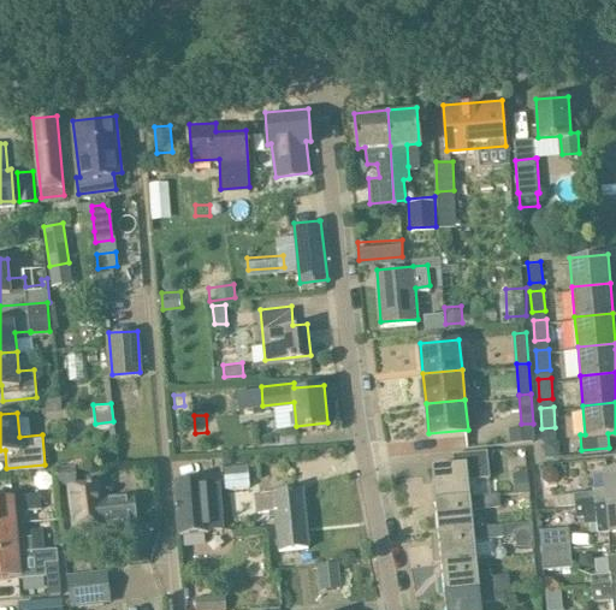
[(521,424),(508,425),(509,438),(533,437),(533,424),(521,424)]
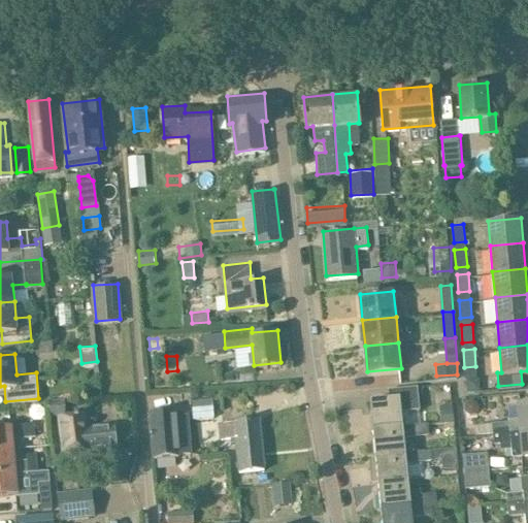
[(370,398),(372,425),(403,422),(401,409),(420,406),(417,384),(388,387),(389,396),(370,398)]
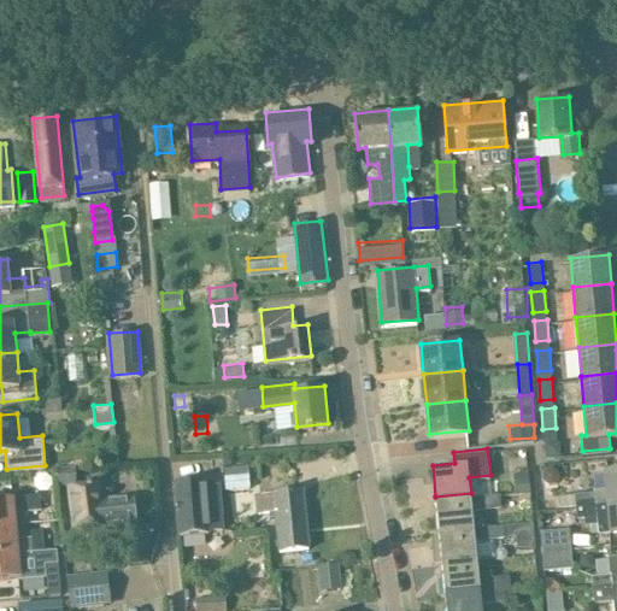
[(250,462),(223,464),(225,487),(251,485),(250,462)]
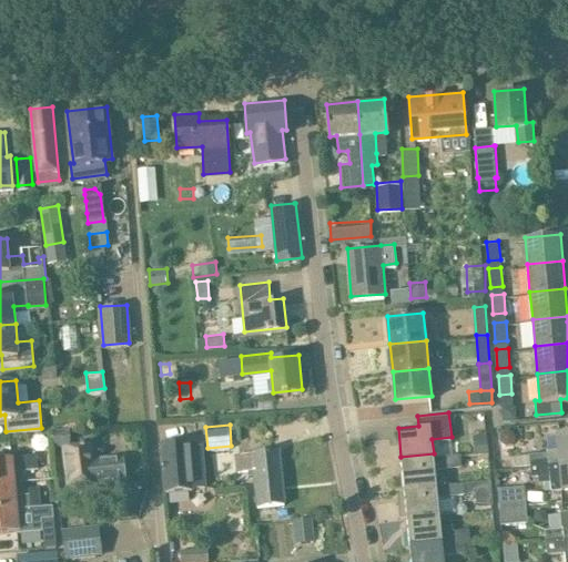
[(503,427),(499,431),(500,437),(505,440),(510,439),(514,435),(513,429),(508,426),(503,427)]
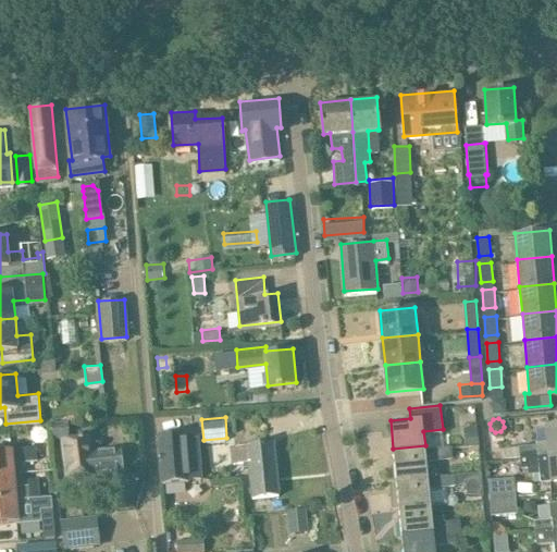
[(69,422),(52,424),(53,440),(69,438),(69,422)]
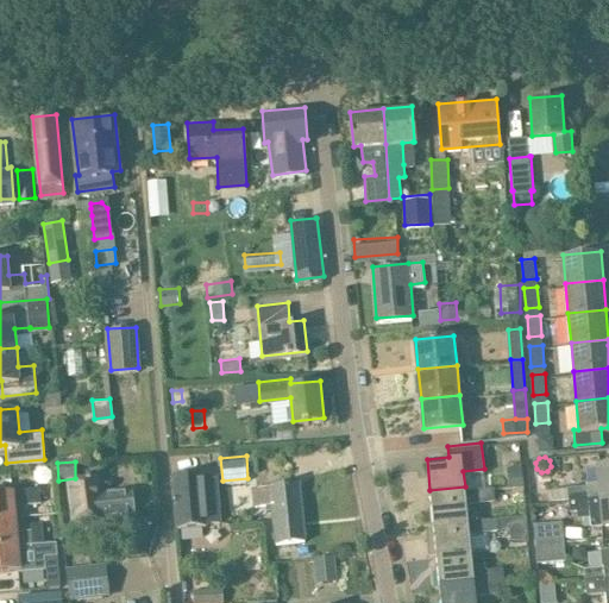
[(569,496),(600,494),(608,491),(608,463),(596,464),(598,479),(586,481),(586,483),(566,484),(569,496)]
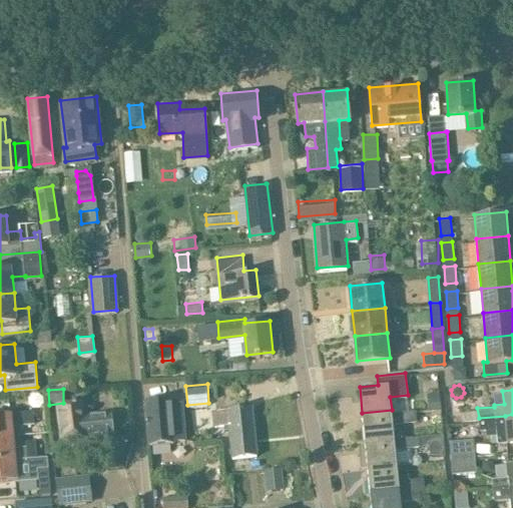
[(440,391),(431,391),(432,407),(441,406),(440,391)]
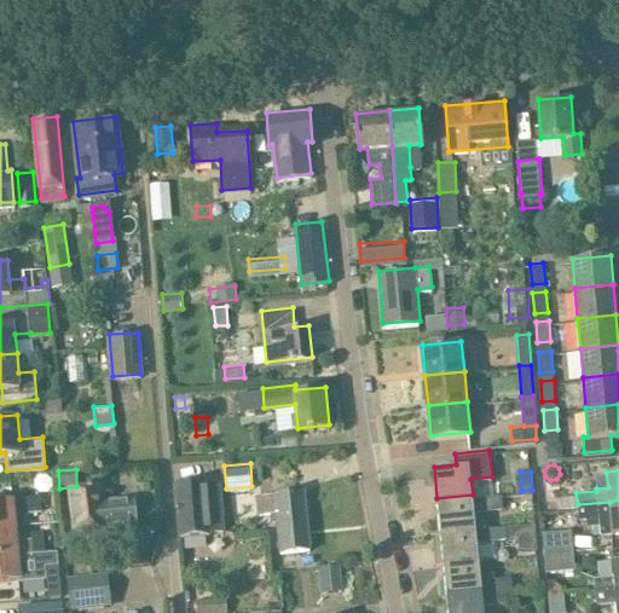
[(226,528),(221,481),(206,484),(206,480),(178,483),(181,535),(209,532),(209,530),(226,528)]
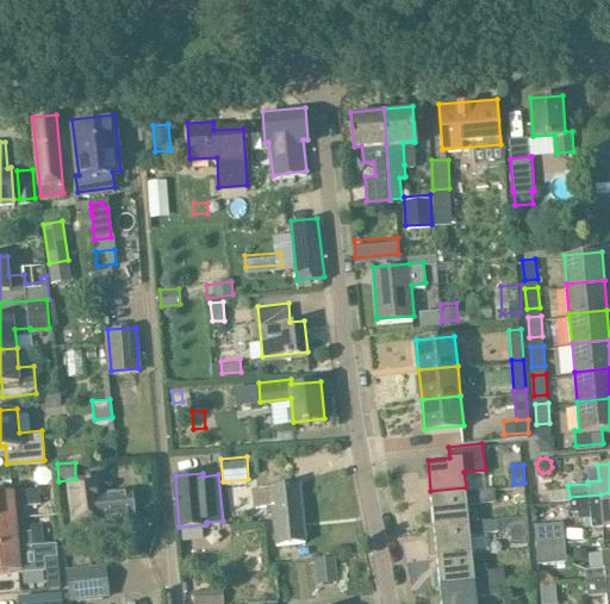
[(136,514),(132,489),(99,492),(98,478),(69,481),(74,521),(136,514)]
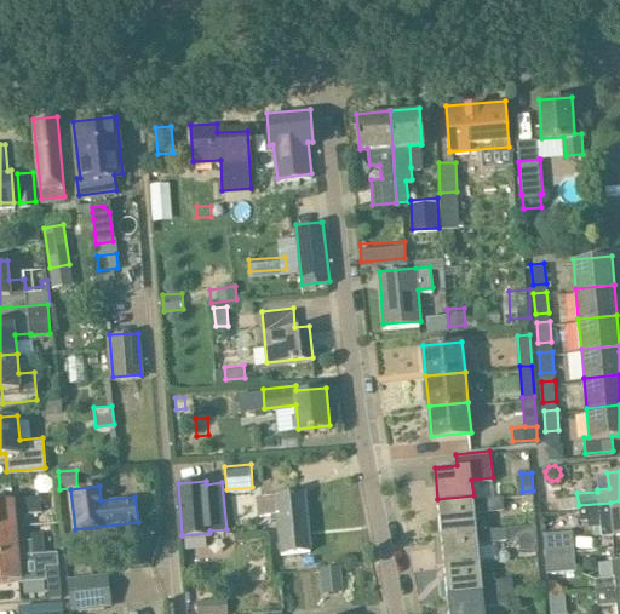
[(259,511),(277,510),(279,529),(281,551),(310,547),(305,489),(257,494),(259,510),(259,511)]
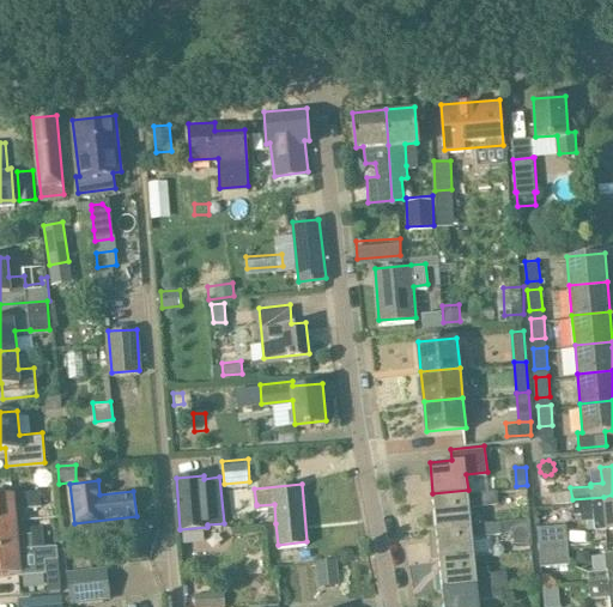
[(13,493),(0,493),(0,519),(16,517),(14,505),(41,504),(40,487),(13,490),(13,493)]
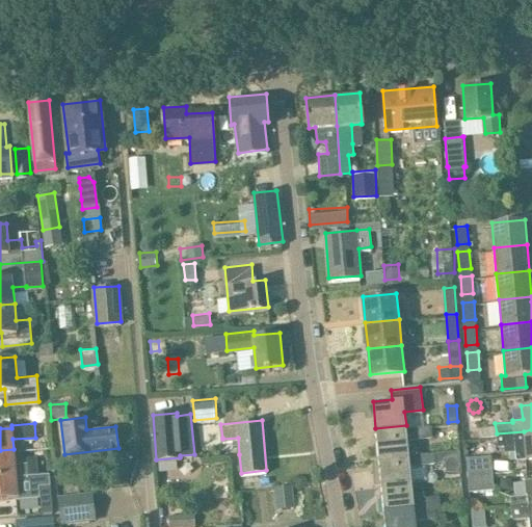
[(497,433),(495,423),(481,425),(480,425),(481,436),(497,433)]
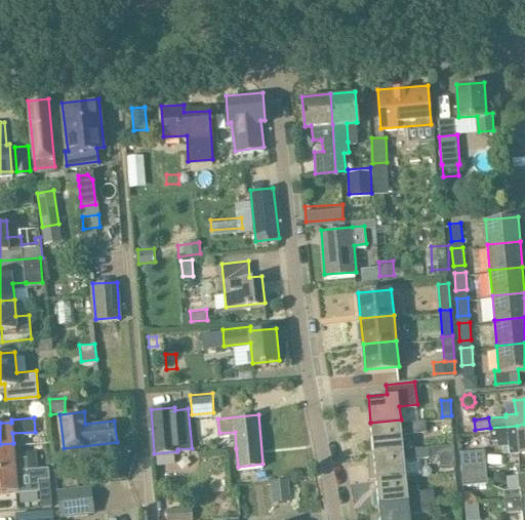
[(401,420),(370,423),(373,449),(403,446),(402,432),(427,430),(426,418),(401,421),(401,420)]
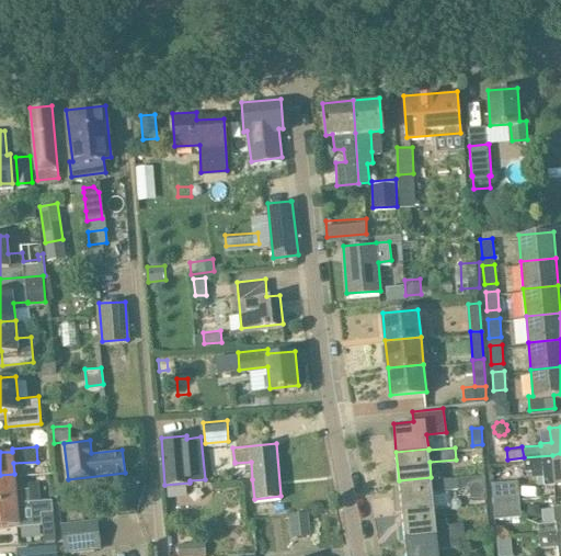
[(560,480),(560,453),(552,455),(524,457),(525,469),(531,468),(531,475),(544,474),(544,483),(560,480)]
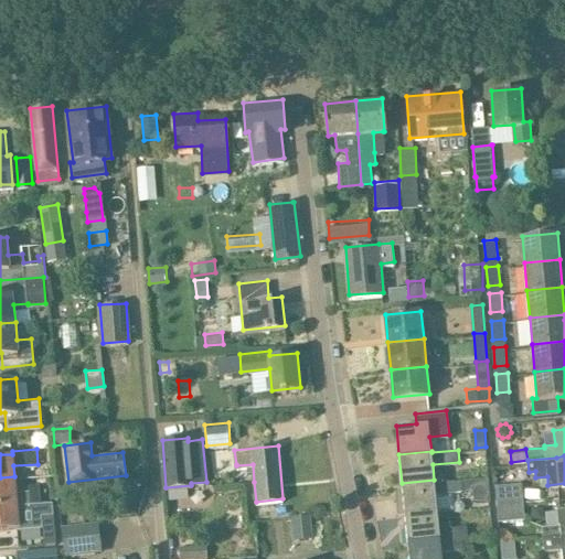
[(488,475),(461,477),(461,488),(472,487),(489,485),(488,475)]
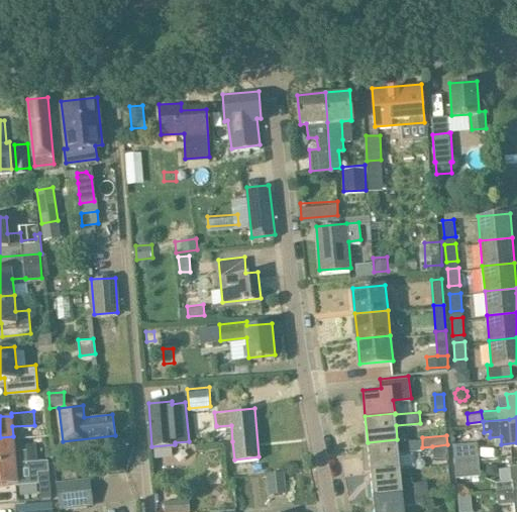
[(13,436),(0,437),(0,462),(14,461),(15,461),(30,459),(37,458),(35,441),(26,442),(26,447),(14,448),(13,436)]
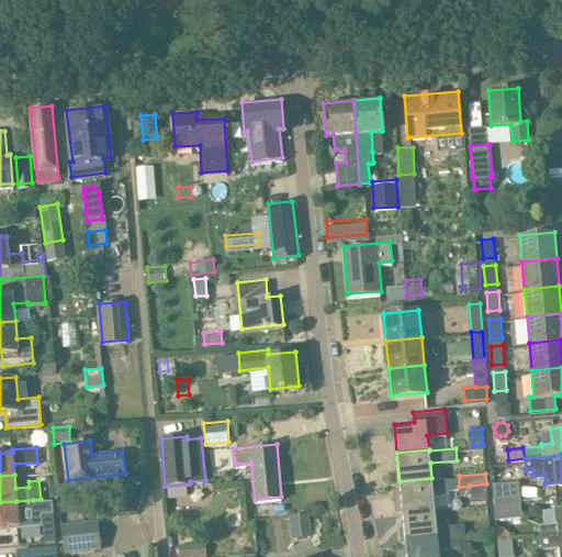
[(431,478),(400,481),(403,510),(435,507),(433,490),(459,487),(459,476),(431,479),(431,478)]
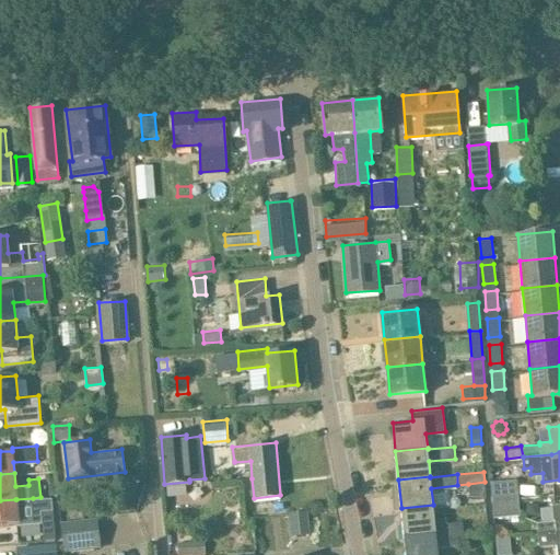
[(516,477),(491,480),(492,497),(517,495),(516,477)]
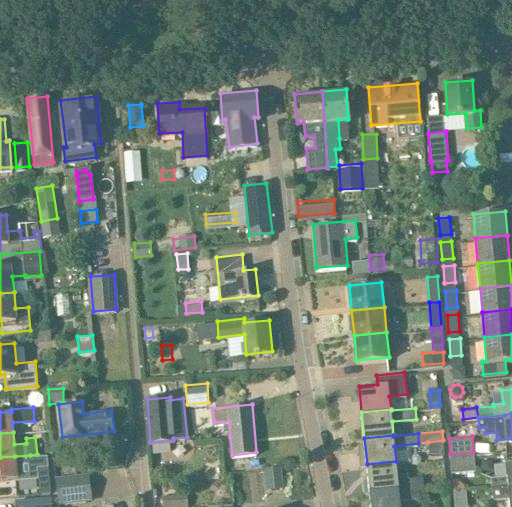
[(473,452),(450,454),(452,470),(475,468),(473,452)]
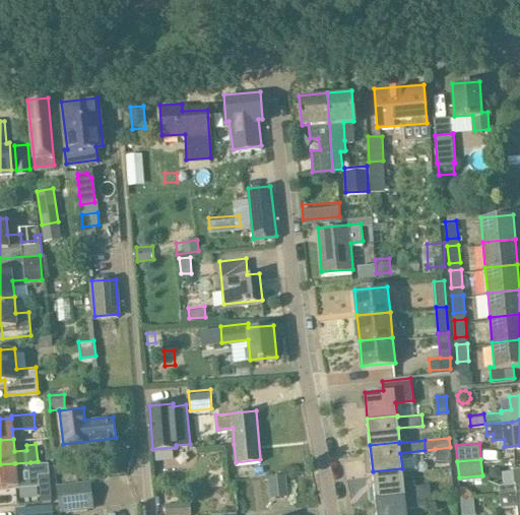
[(48,460),(46,460),(0,464),(0,485),(16,484),(16,486),(39,484),(38,472),(49,471),(48,460)]
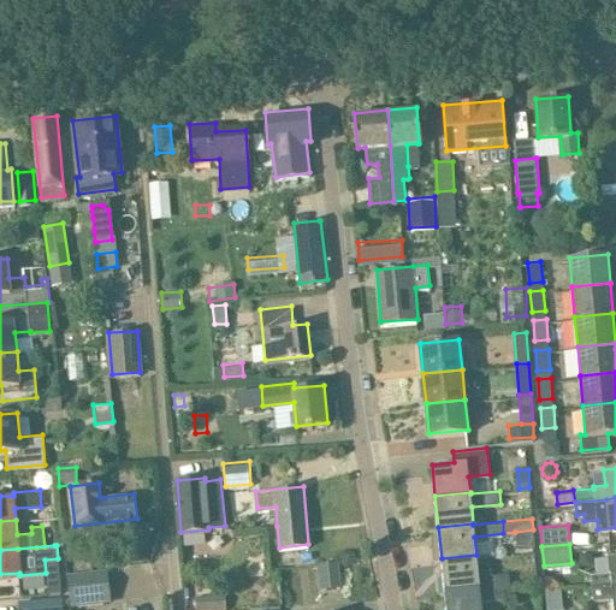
[(592,584),(615,581),(615,551),(606,554),(609,570),(591,572),(592,584)]
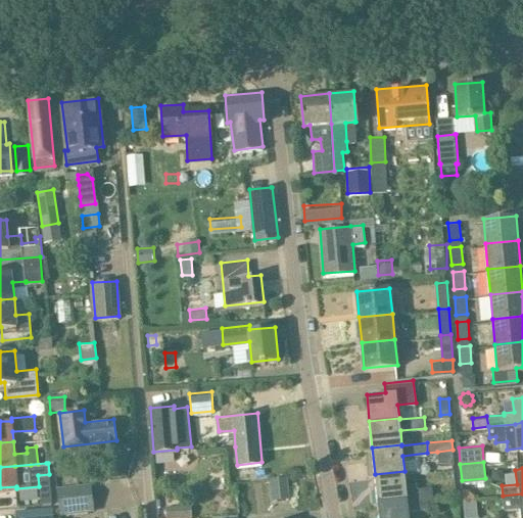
[(405,471),(375,474),(377,501),(408,498),(432,496),(431,485),(417,486),(417,482),(406,483),(405,471)]
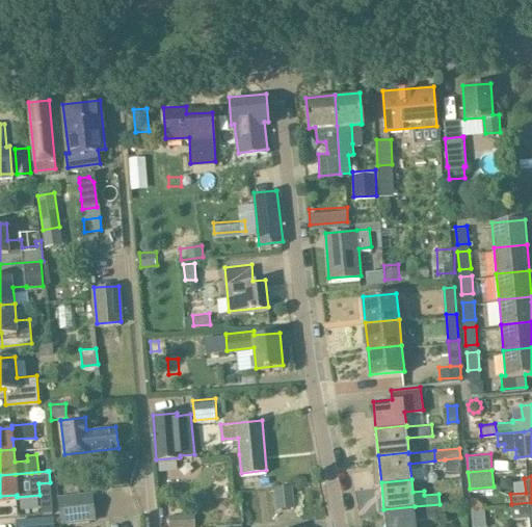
[(291,483),(275,485),(277,506),(293,504),(291,483)]
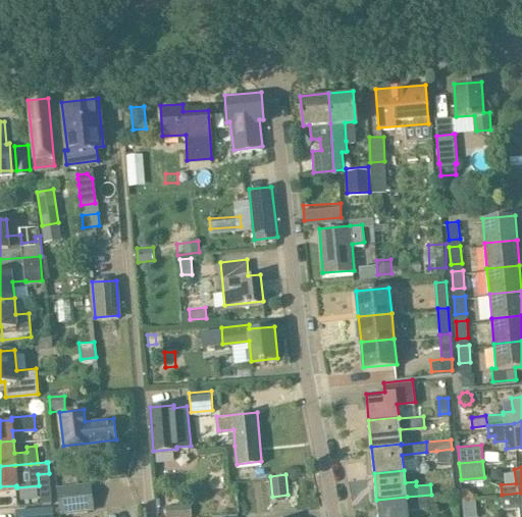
[(90,482),(58,485),(60,509),(92,506),(90,482)]
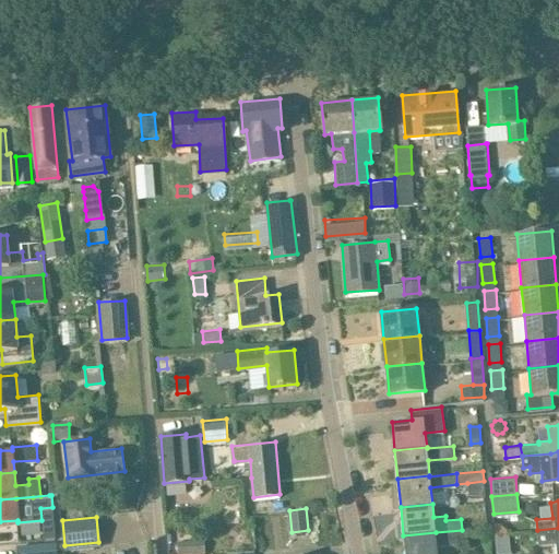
[(558,553),(558,528),(537,530),(538,544),(555,542),(556,553),(558,553)]
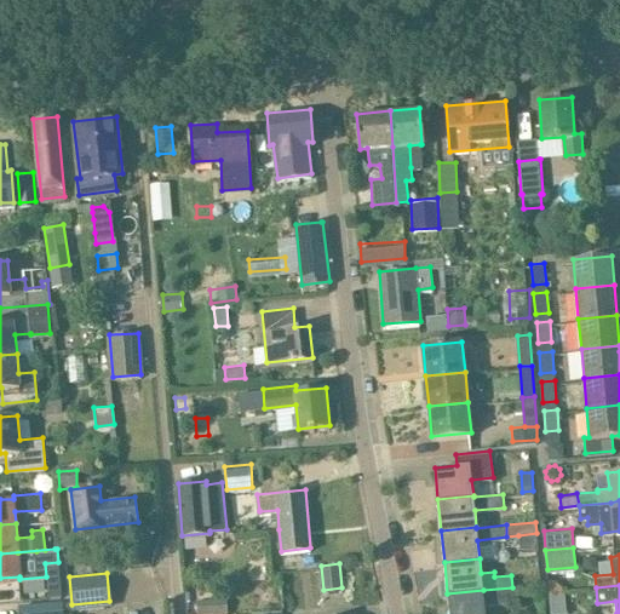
[(483,590),(447,594),(448,613),(484,613),(484,602),(514,600),(512,587),(483,590)]
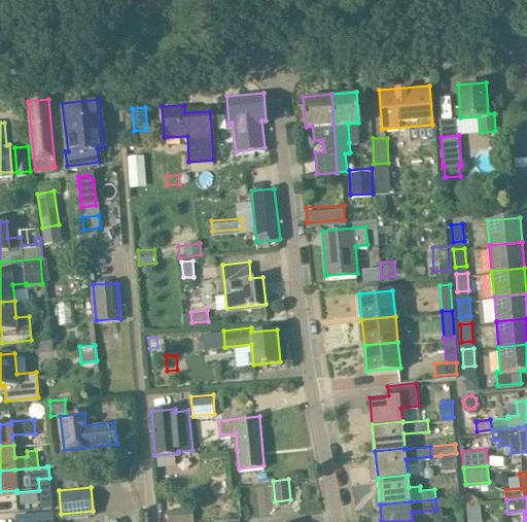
[(179,508),(167,509),(167,521),(168,521),(180,521),(192,520),(191,507),(179,508)]
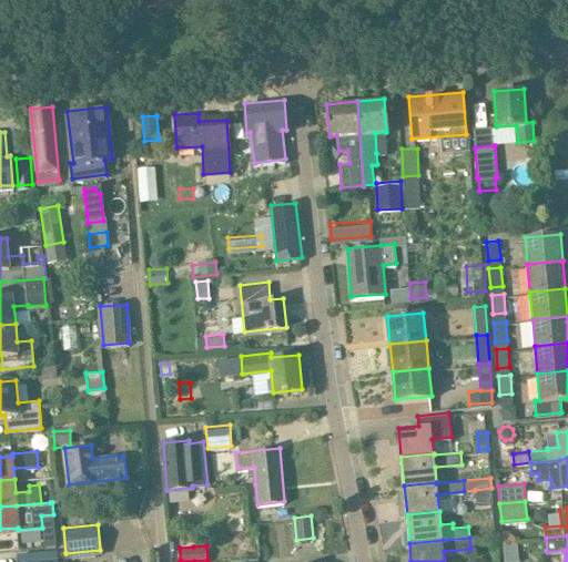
[(57,561),(57,550),(18,553),(18,561),(57,561)]
